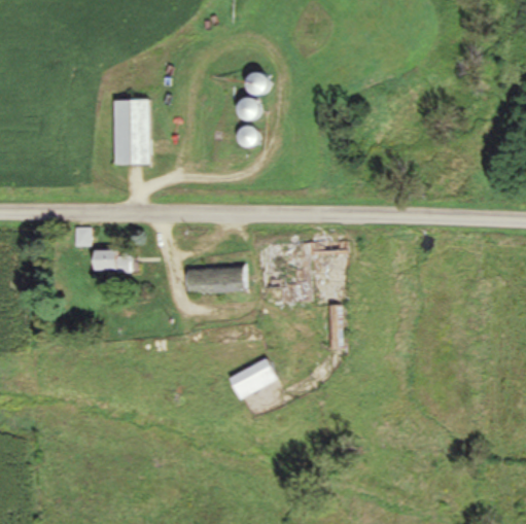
[(246,79),(255,95),(271,86),(261,71),(246,79)]
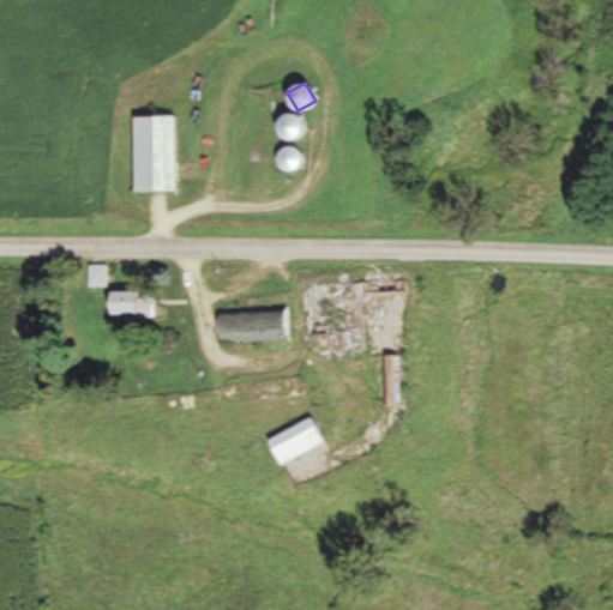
[(278,119),(287,140),(304,134),(295,112),(278,119)]
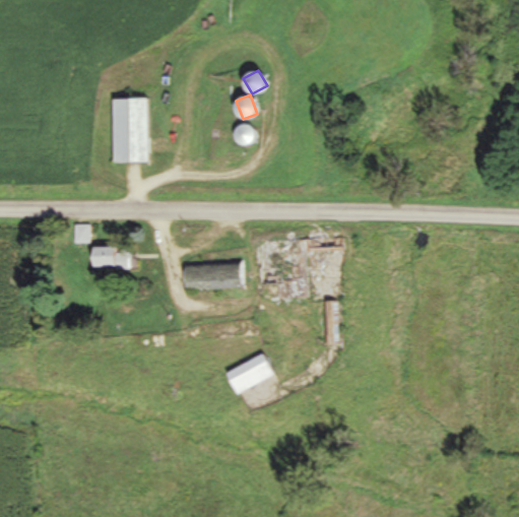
[(114,162),(149,162),(148,98),(113,99),(114,162)]
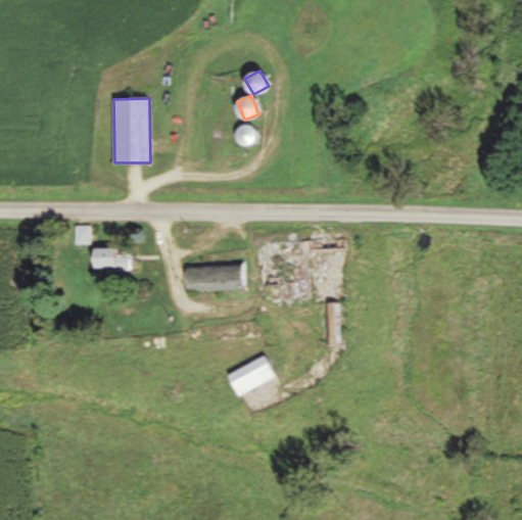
[(246,146),(258,134),(247,123),(235,135),(246,146)]
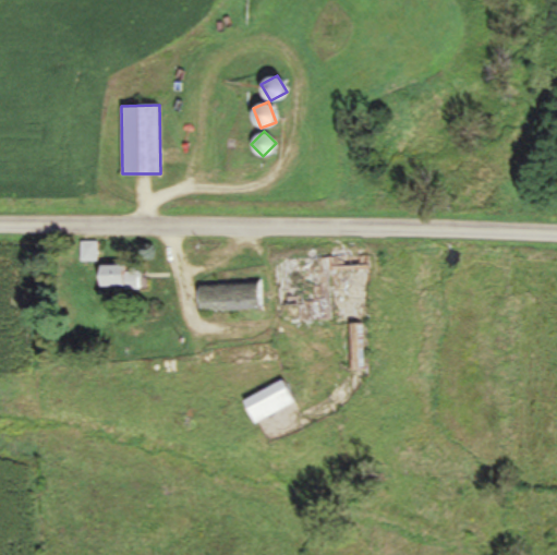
[(81,260),(96,260),(96,241),(81,241),(81,260)]
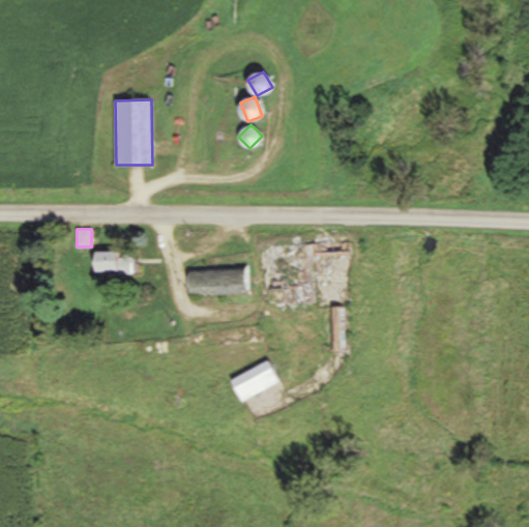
[(312,303),(311,256),(300,256),(300,244),(264,244),(264,290),(282,289),(282,303),(312,303)]
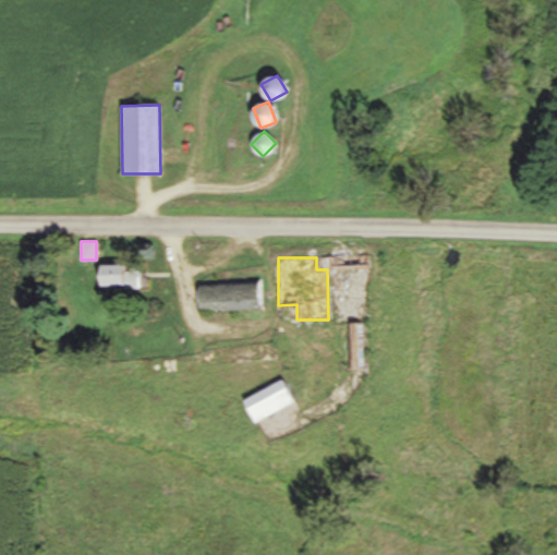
[(100,287),(138,287),(138,265),(100,265),(100,287)]
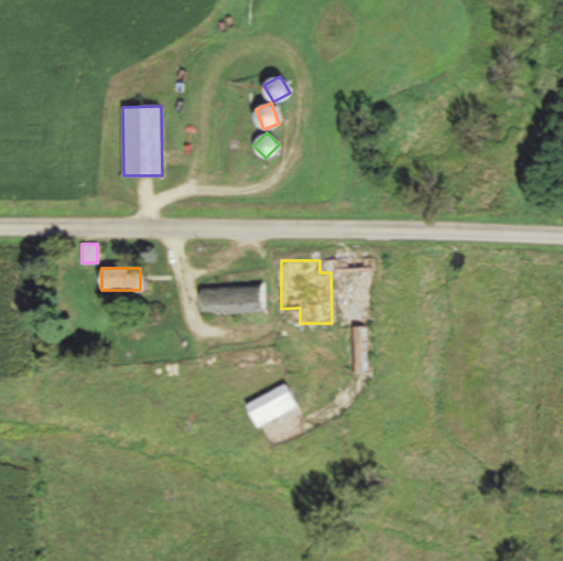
[(202,313),(263,312),(263,283),(201,284),(202,313)]
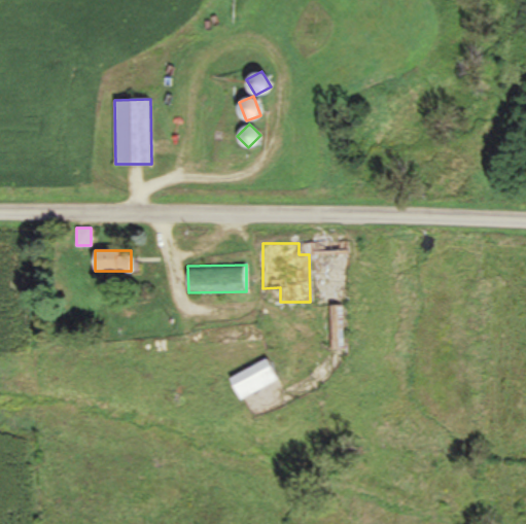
[(331,343),(342,343),(342,311),(331,311),(331,343)]
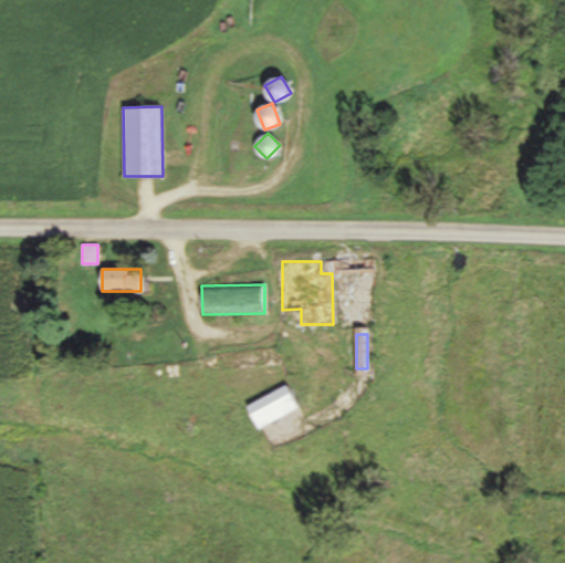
[(246,404),(257,427),(297,407),(286,384),(246,404)]
